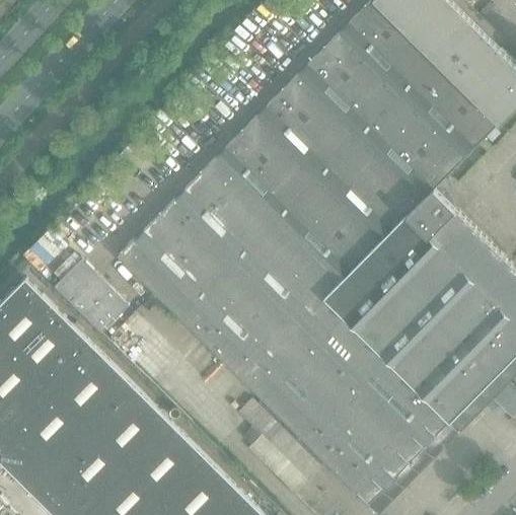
[(515,273),(451,209),(450,209),(433,192),(433,191),(432,190),(462,158),(463,159),(471,151),(470,150),(494,127),(493,127),(496,124),(497,125),(515,104),(515,68),(447,0),(371,0),(368,3),(345,26),(344,25),(337,33),(337,34),(304,67),(303,67),(295,75),(296,75),(263,108),(262,108),(254,117),(222,150),(221,150),(213,158),(214,158),(180,192),(179,192),(172,199),(172,200),(140,233),(139,232),(131,240),(132,241),(115,259),(364,506),(381,489),(382,490),(390,482),(389,481),(423,447),(424,448),(431,440),(431,439),(515,353),(515,273)]
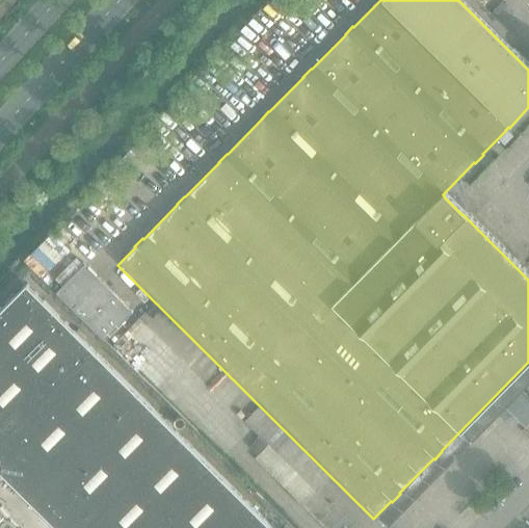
[(129,315),(81,267),(53,296),(101,344),(129,315)]
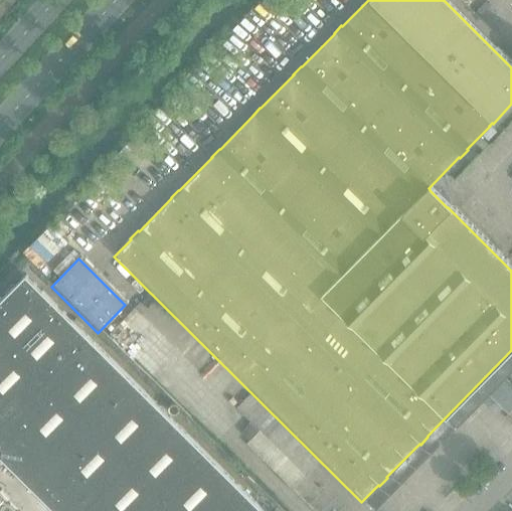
[(0,427),(87,341),(22,279),(0,301),(0,427)]
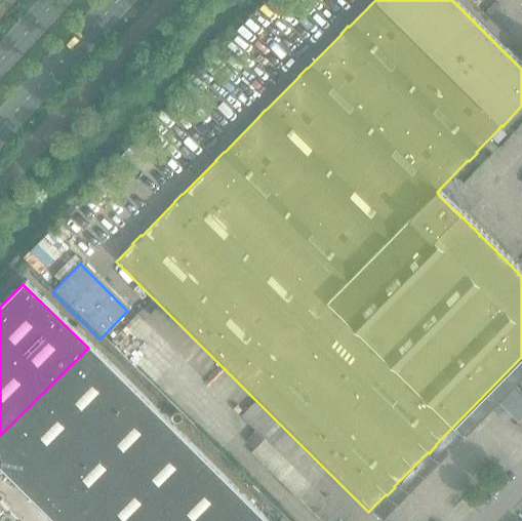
[(137,397),(88,348),(0,435),(0,472),(32,504),(137,397)]
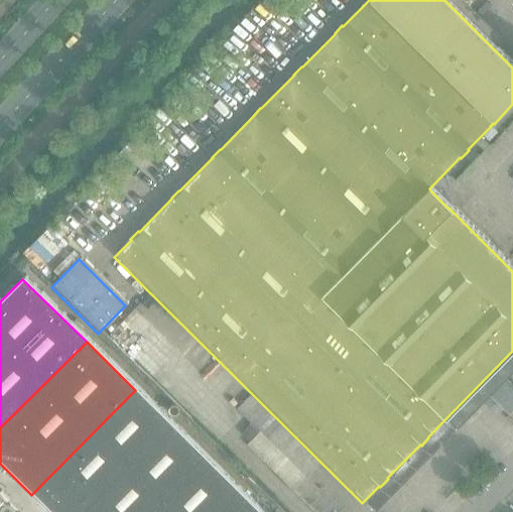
[(80,511),(168,423),(135,390),(31,495),(48,511),(80,511)]
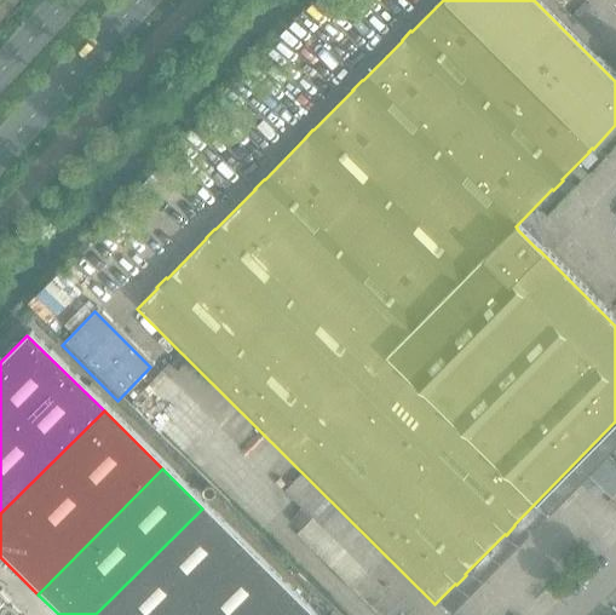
[(177,614),(243,550),(202,509),(96,614),(177,614)]
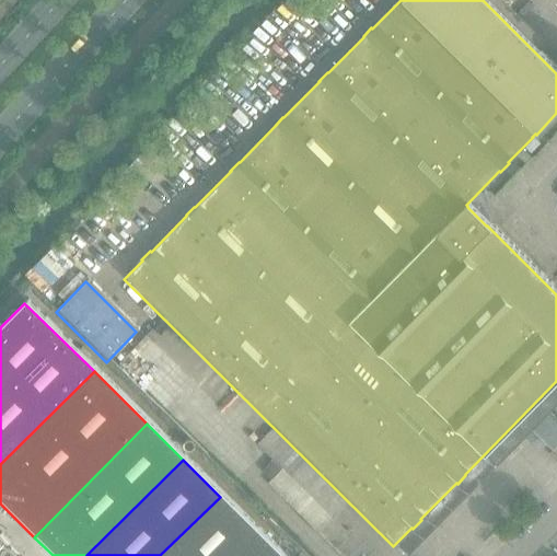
[(233,555),(257,533),(220,497),(160,555),(233,555)]
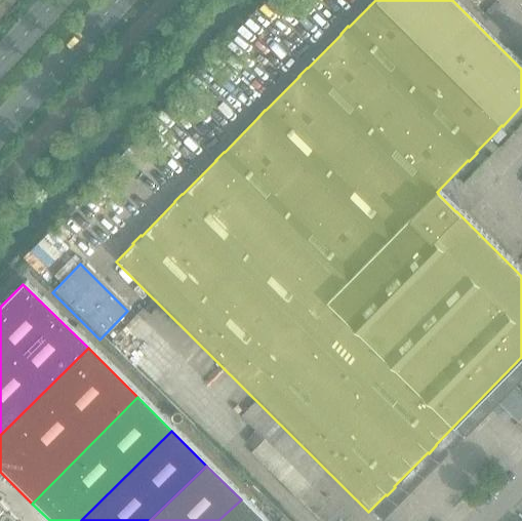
[(262,520),(241,499),(218,520),(262,520)]
